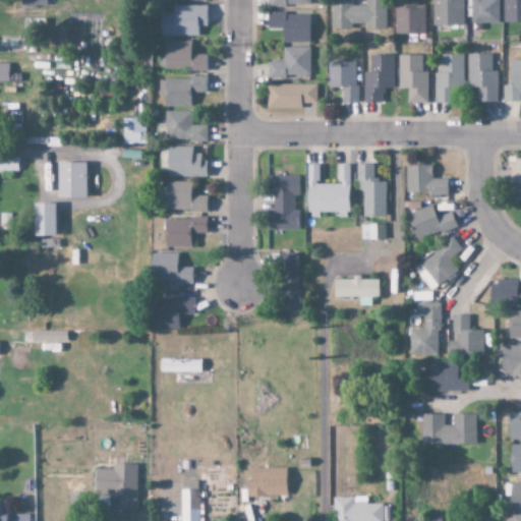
[(364,0),(364,6),(350,6),(350,0),(330,0),(331,30),(350,30),(350,24),(364,24),(364,30),(385,30),(384,0),(364,0)]
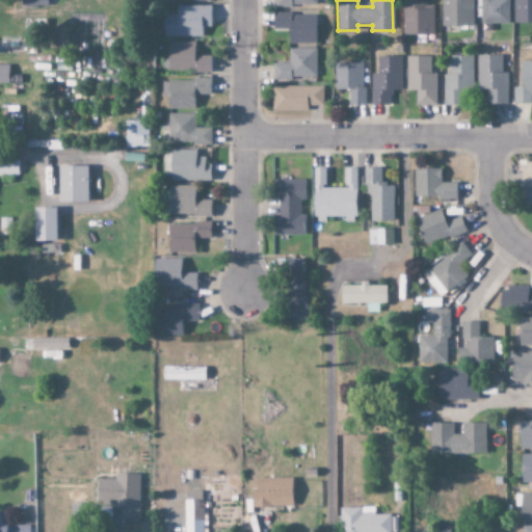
[(433,33),(432,3),(419,3),(419,0),(401,0),(402,34),(433,33)]
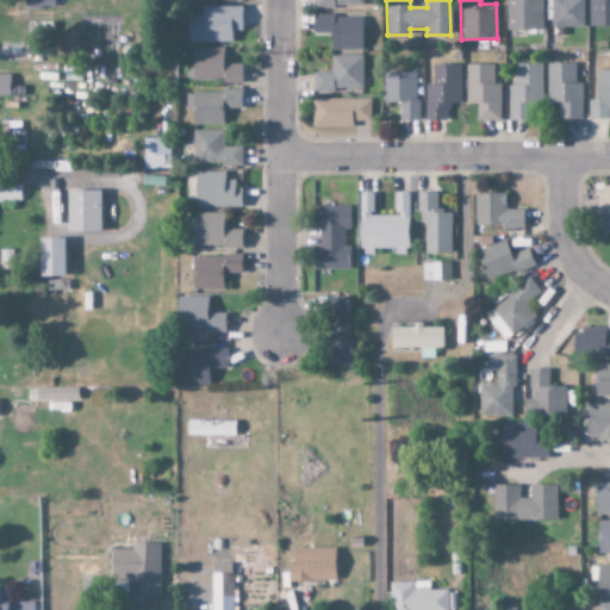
[(505,0),(506,30),(542,29),(540,0),(505,0)]
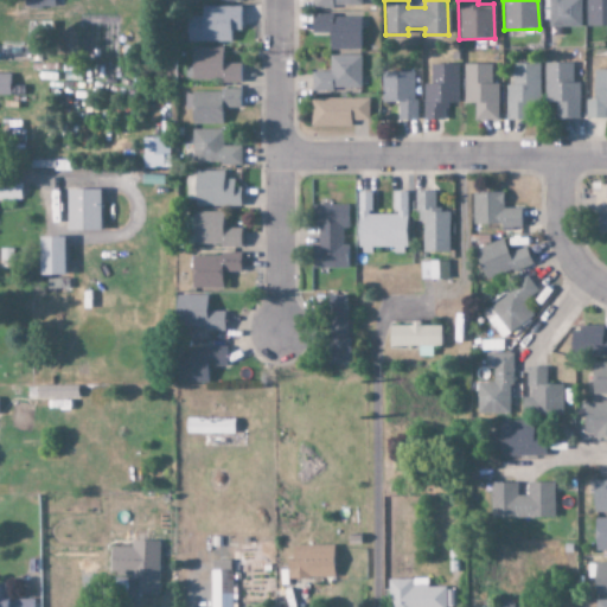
[(580,27),(580,0),(543,0),(543,8),(548,10),(548,27),(580,27)]
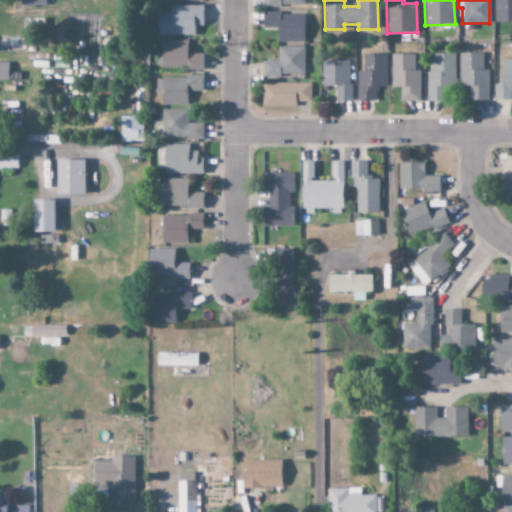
[(511,0),(493,0),(493,22),(511,22),(511,0)]
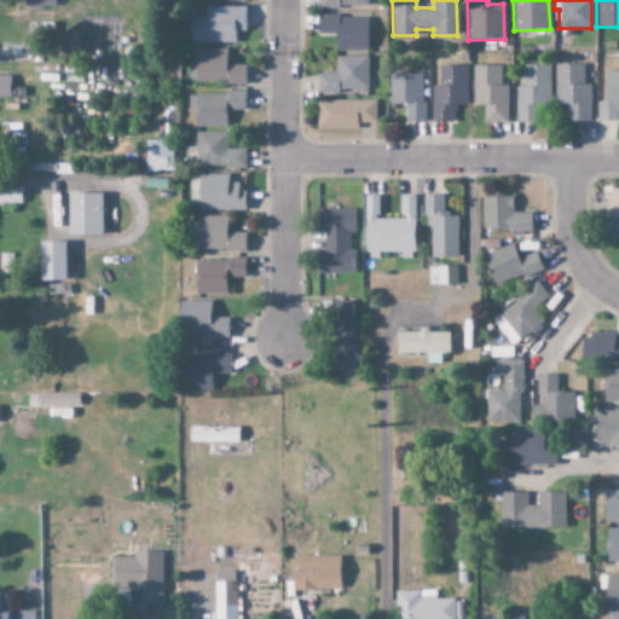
[(190,44),(235,44),(235,32),(244,32),(244,7),(204,7),(204,17),(190,18),(190,44)]
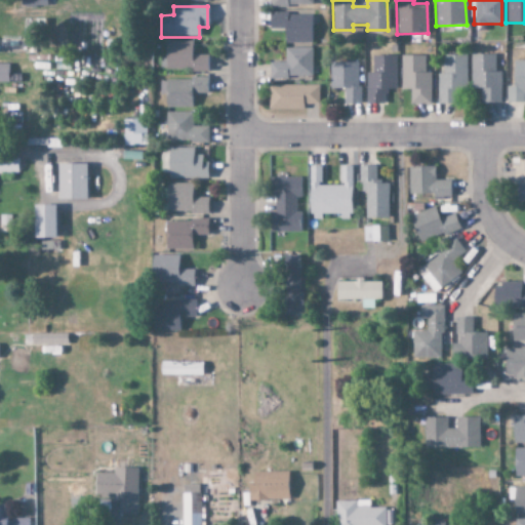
[(284,43),(310,44),(311,14),(269,13),(269,29),(284,29),(284,43)]
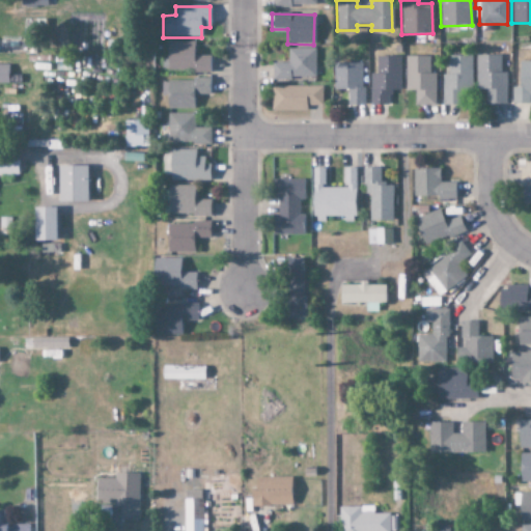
[(210,56),(194,56),(194,43),(167,42),(167,72),(210,72),(210,56)]
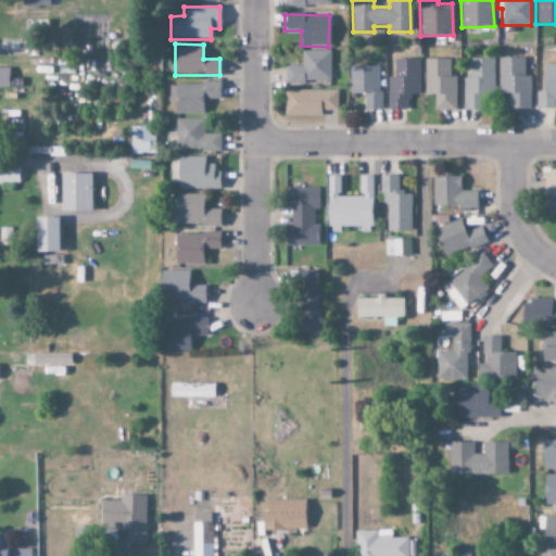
[(285,83),(329,83),(329,51),(301,51),(301,66),(285,66),(285,83)]
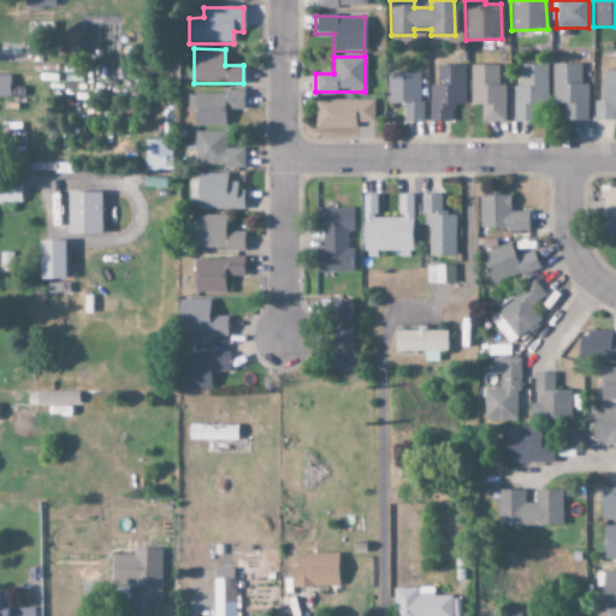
[(548,64),(520,65),(520,87),(513,87),(513,122),(534,122),(533,104),(549,104),(548,64)]
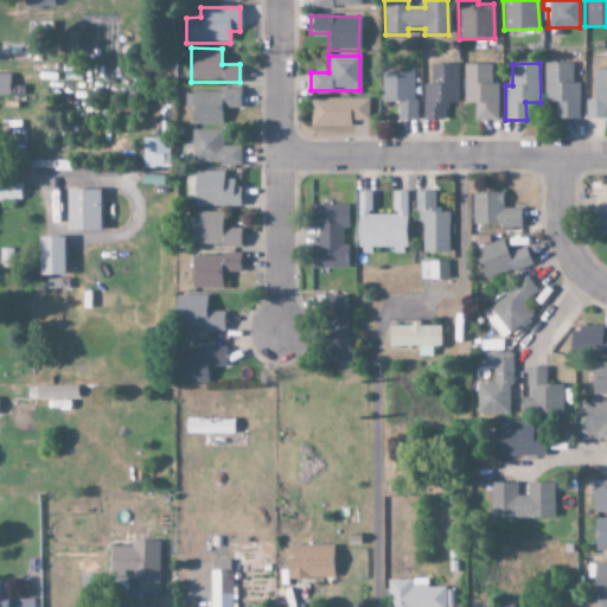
[(577,82),(572,82),(572,63),(544,63),(544,102),(555,102),(555,119),(577,119),(577,82)]
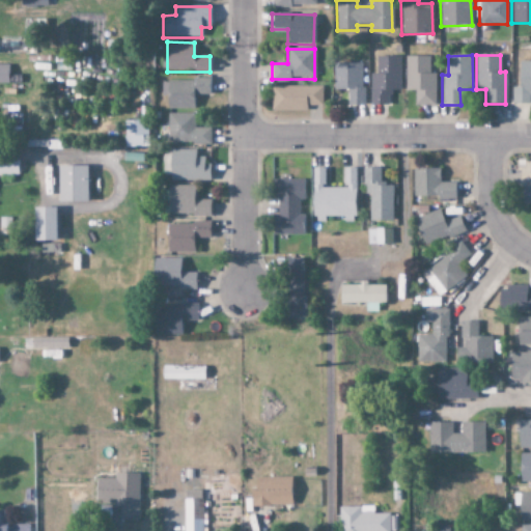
[(370,104),(389,105),(389,90),(399,90),(400,56),(375,56),(375,74),(370,74),(370,104)]
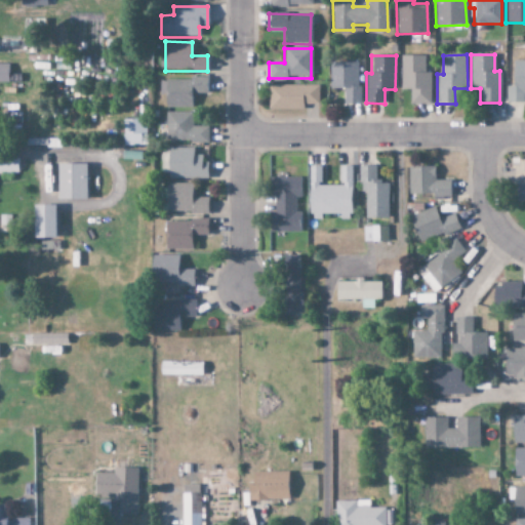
[(423,55),(400,55),(401,89),(409,89),(410,105),(430,105),(430,73),(425,73),(423,55)]
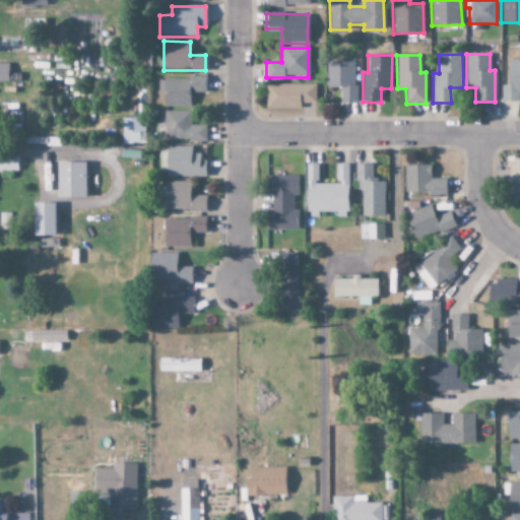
[(519,94),(519,60),(507,61),(508,85),(501,85),(501,102),(519,101),(519,100),(519,95),(519,94)]
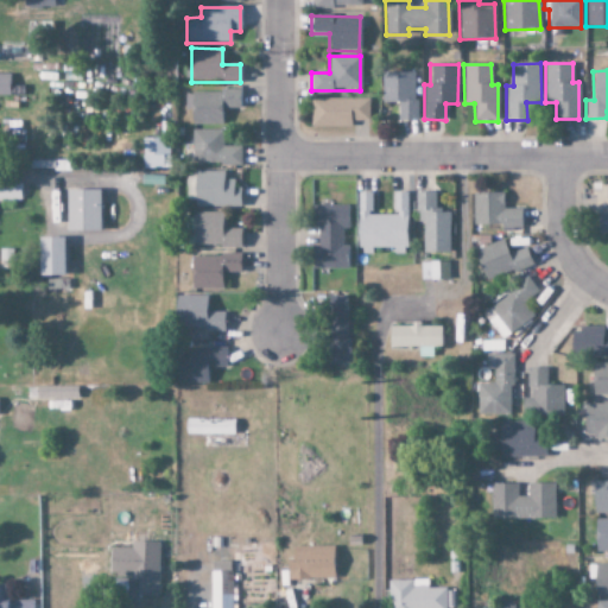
[(381,102),(398,102),(398,120),(415,120),(416,73),(381,71),(381,102)]
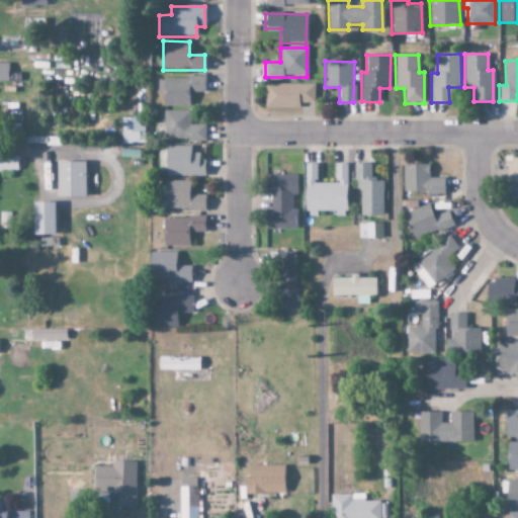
[(203,78),(157,79),(158,94),(163,94),(163,107),(189,106),(189,95),(204,94),(203,78)]
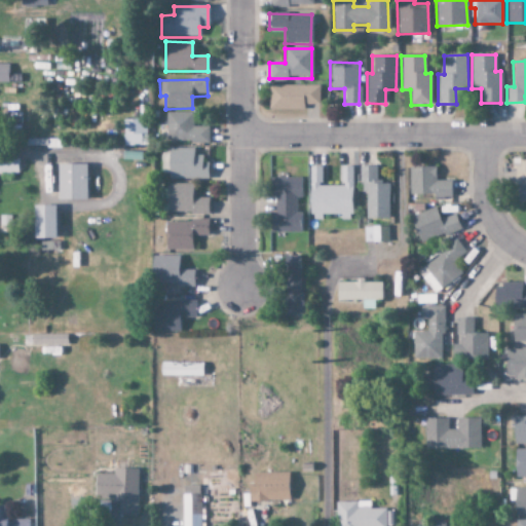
[(318,104),(318,85),(268,85),(268,110),(303,109),(303,104),(318,104)]
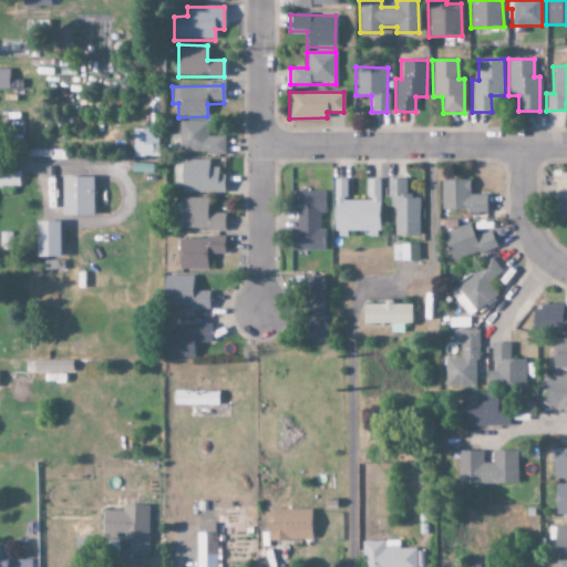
[(224,136),(207,137),(207,121),(178,122),(178,154),(224,153),(224,136)]
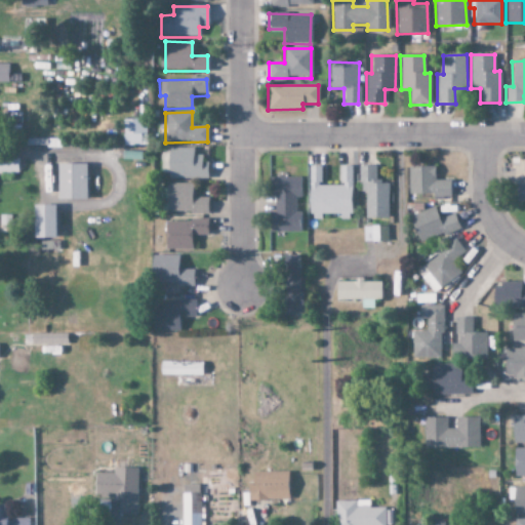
[(123,146),(146,146),(146,120),(123,120),(123,146)]
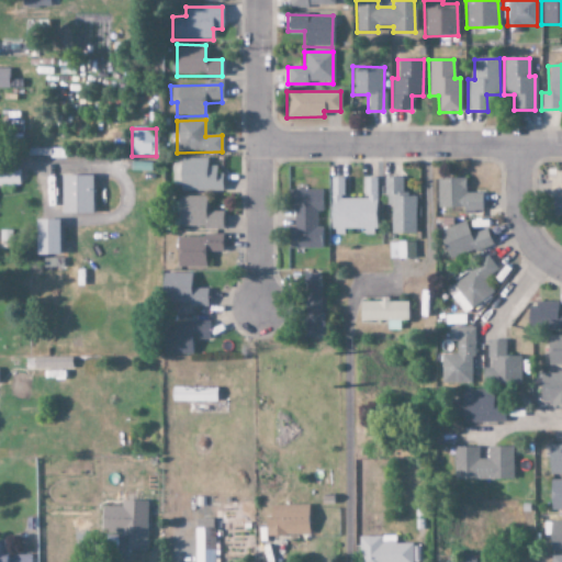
[(206,159),(180,159),(180,191),(220,191),(218,166),(206,166),(206,159)]
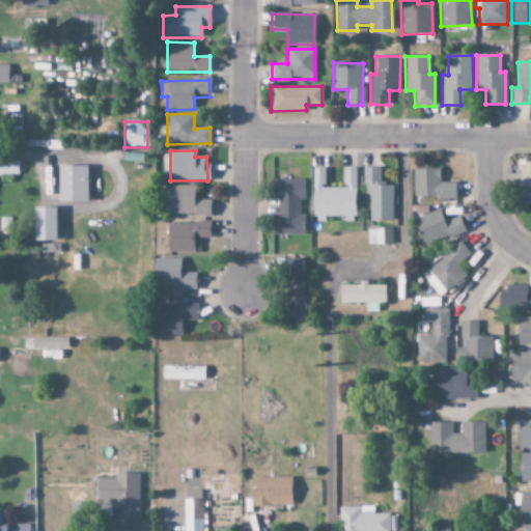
[(0,175),(17,175),(17,158),(0,158),(0,175)]
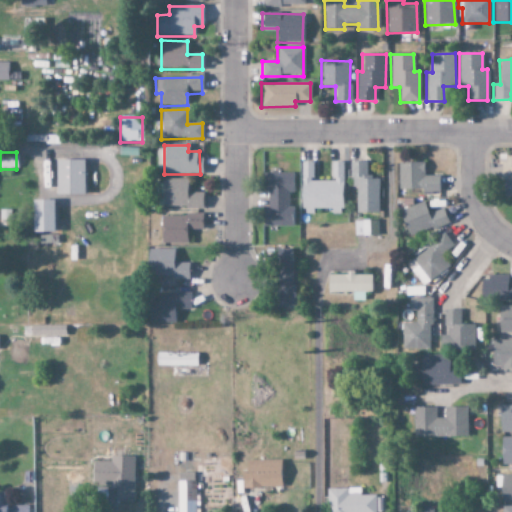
[(84,194),(83,159),(55,160),(55,195),(84,194)]
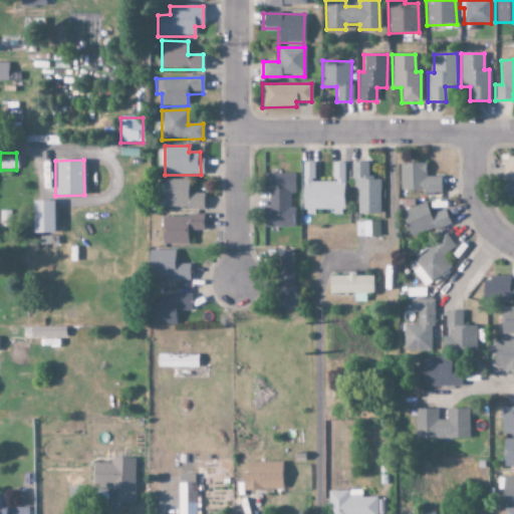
[(343,163),(332,163),(332,182),(313,182),(313,163),(302,163),(302,215),(313,215),(313,210),(332,210),(332,215),(343,215),(343,163)]
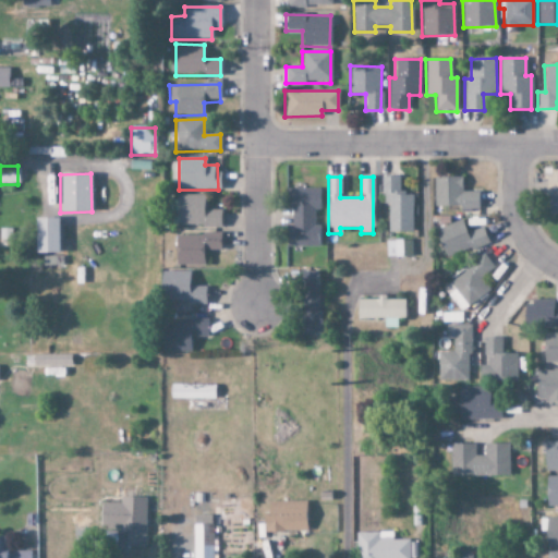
[(412,194),(398,193),(399,177),(381,177),(381,204),(388,204),(387,232),(412,232),(412,194)]
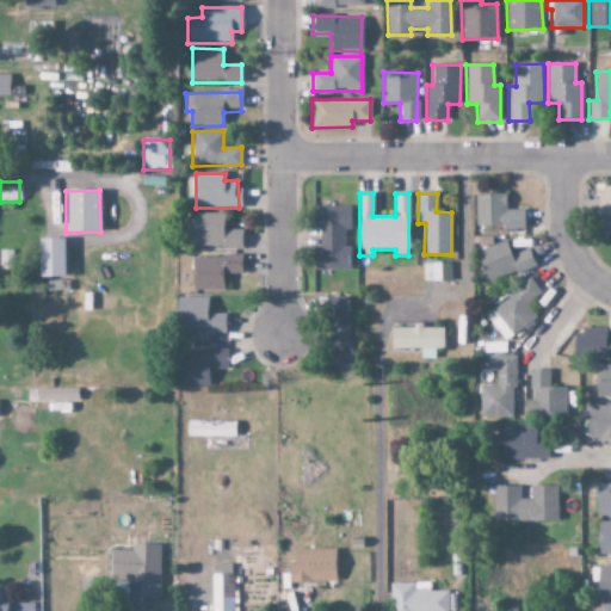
[(474,195),(475,226),(503,226),(503,229),(523,229),(523,210),(505,210),(505,193),(474,195)]
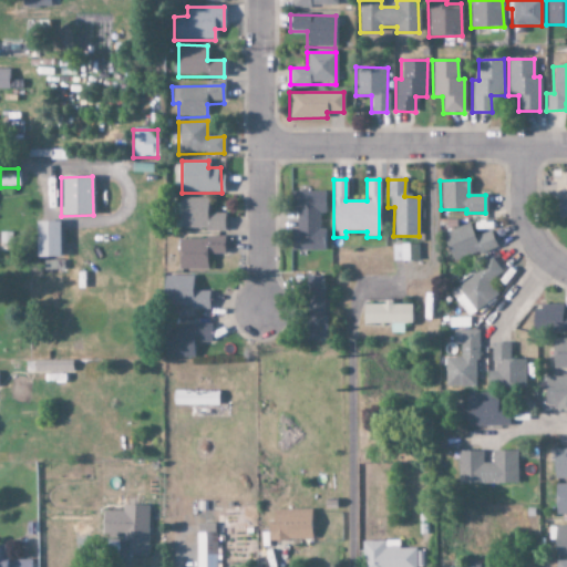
[(323,192),(292,192),(292,229),(290,229),(291,251),(323,251),(323,229),(318,229),(318,214),(323,214),(323,192)]
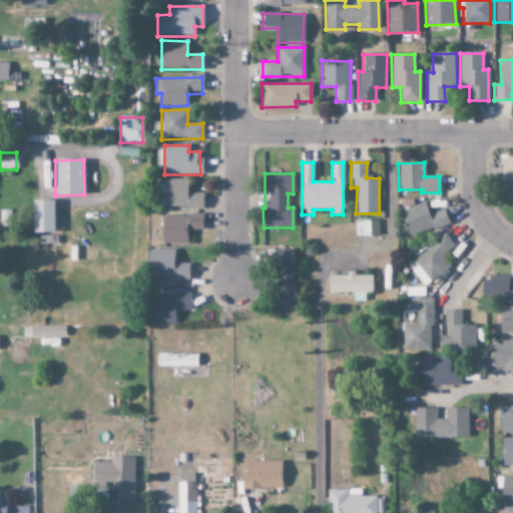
[(187,179),(162,179),(161,208),(201,208),(202,193),(187,193),(187,179)]
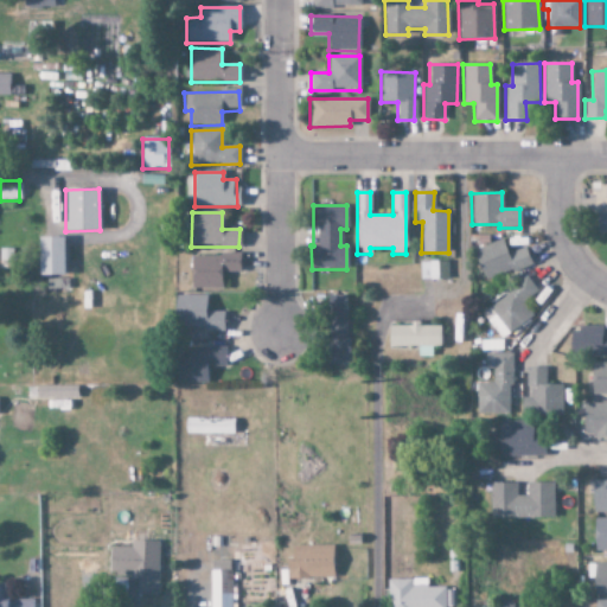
[(39,275),(64,275),(63,237),(38,237),(39,275)]
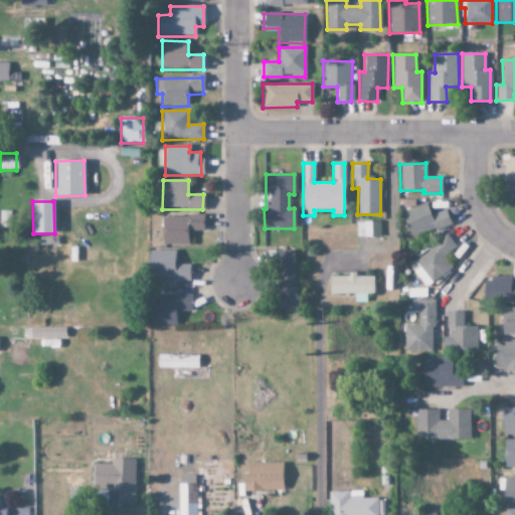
[(401,211),(409,237),(451,225),(446,210),(430,215),(426,204),(401,211)]
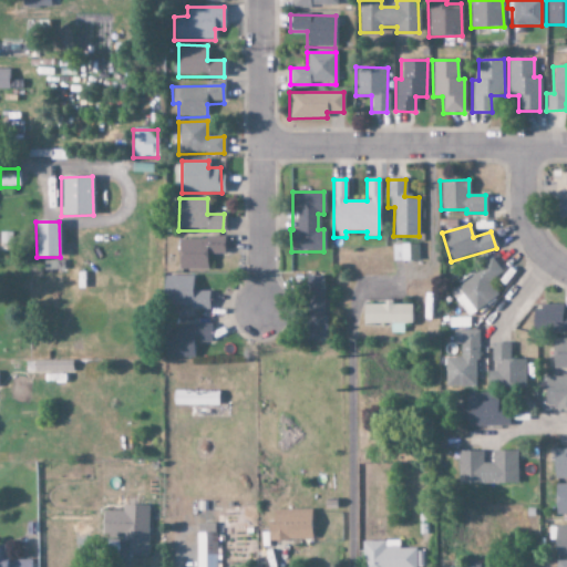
[(179,270),(207,269),(207,255),(224,255),(224,238),(178,238),(179,270)]
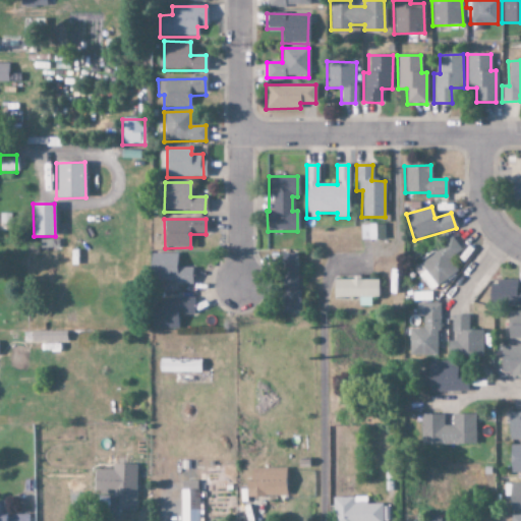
[(360,240),(384,240),(384,225),(360,225),(360,240)]
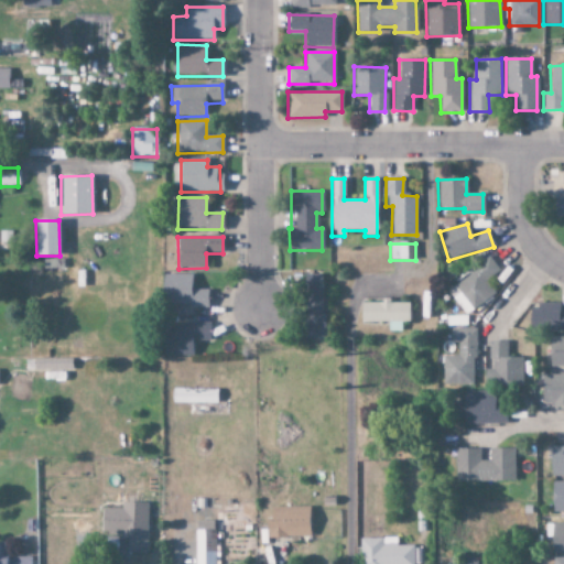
[(446,288),(463,315),(495,295),(485,280),(499,272),(491,260),(446,288)]
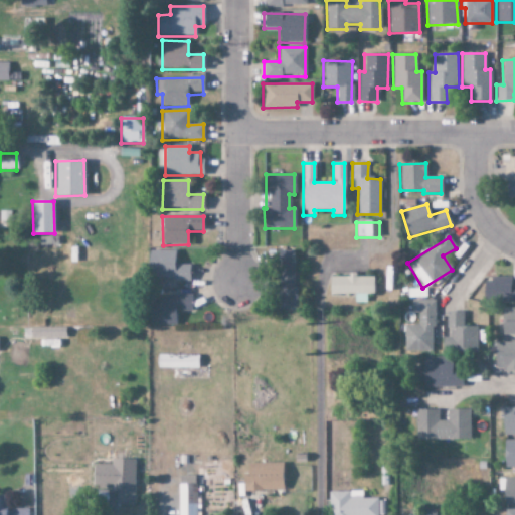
[(175,251),(150,250),(150,280),(189,281),(189,265),(175,265),(175,251)]
